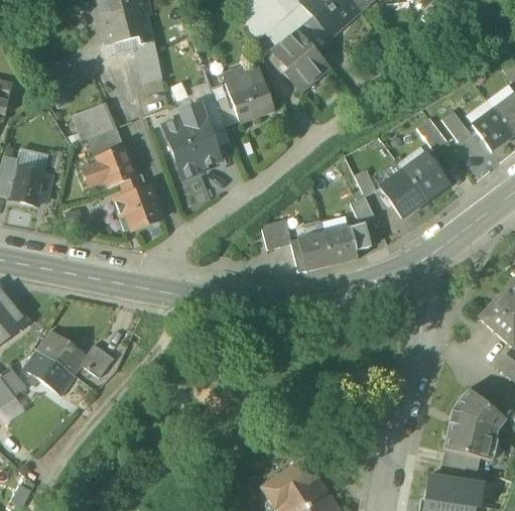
[(96,0),(100,15),(133,8),(135,17),(148,14),(151,13),(147,0),(96,0)]
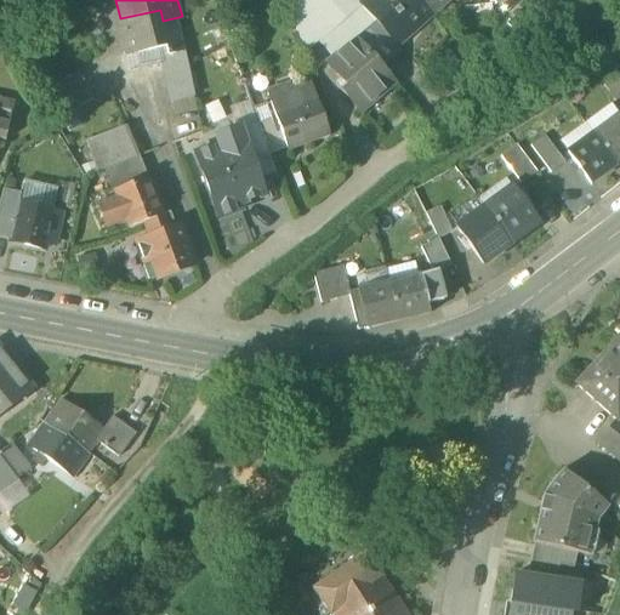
[(289,0),(286,3),(308,49),(319,39),(329,30),(302,0),(289,0)]
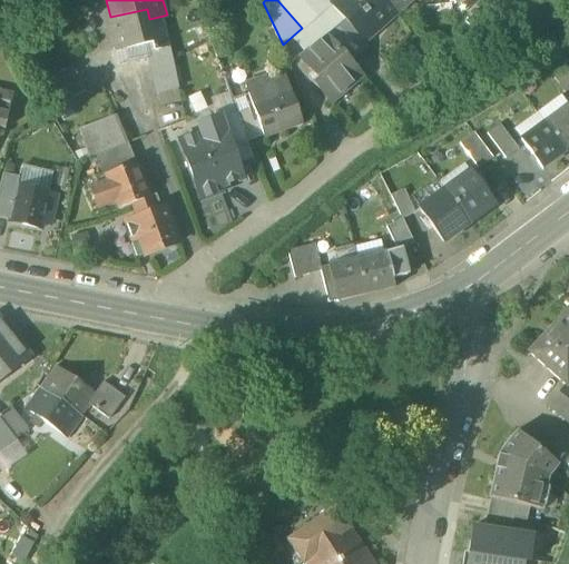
[(293,36),(306,50),(307,50),(326,33),(336,25),(337,23),(346,16),(334,0),(277,0),(302,28),(293,36)]
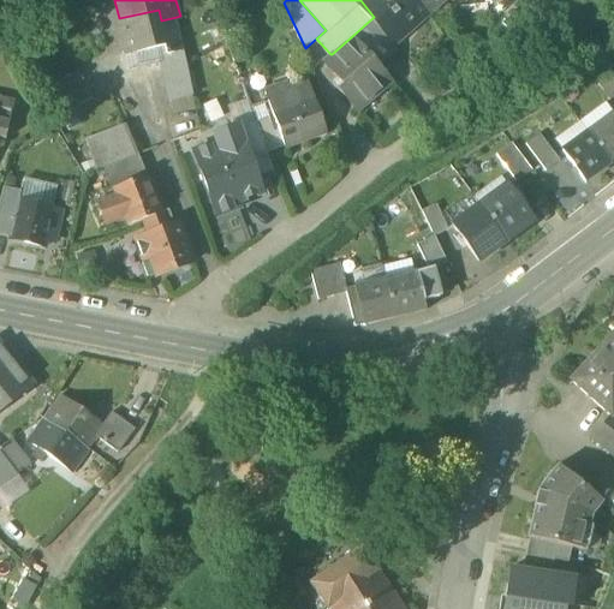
[(411,22),(427,7),(421,0),(361,0),(374,17),(394,41),(413,24),(411,22)]
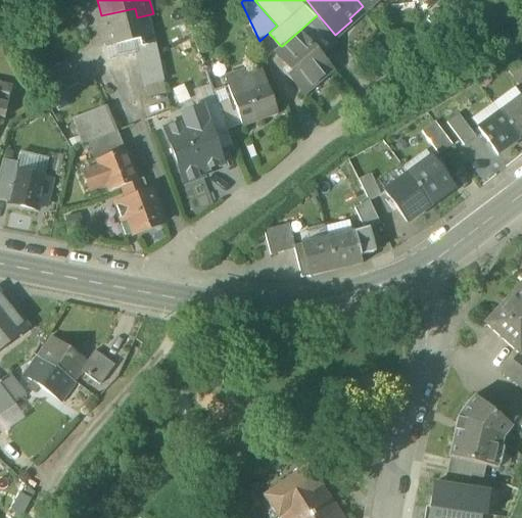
[(358,0),(363,6),(365,9),(375,0),(358,0)]
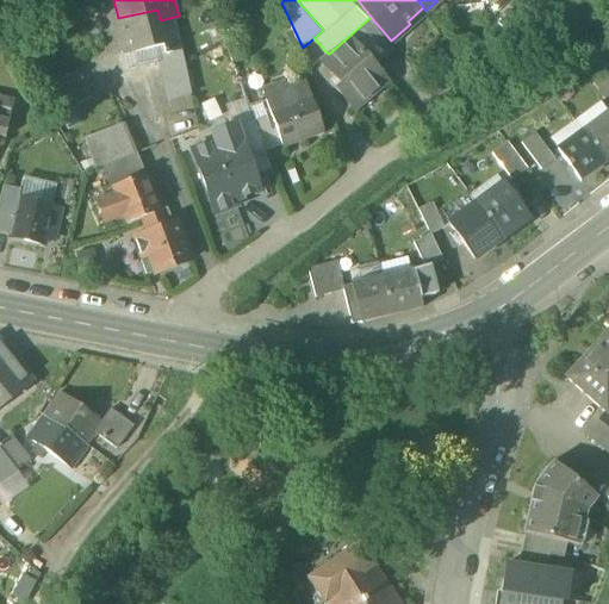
[(408,22),(410,24),(426,11),(423,7),(408,22)]
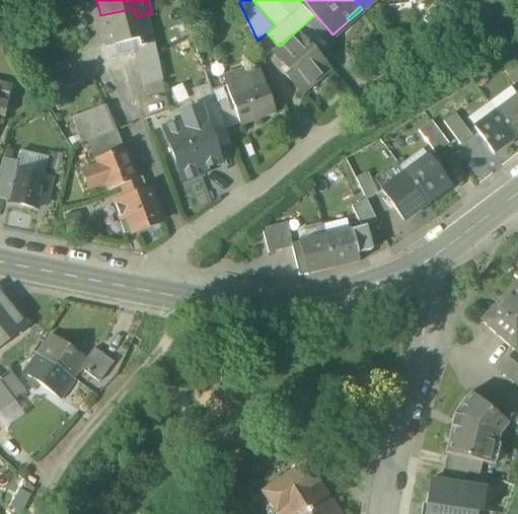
[(154,40),(149,14),(136,17),(134,8),(100,15),(106,44),(135,38),(137,50),(144,82),(163,78),(156,44),(154,41),(154,40)]
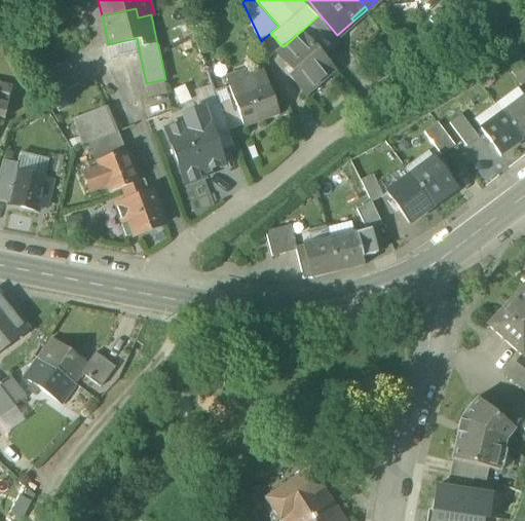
[(311,24),(332,47),(341,39),(337,35),(320,14),(311,22),(310,23),(311,24)]
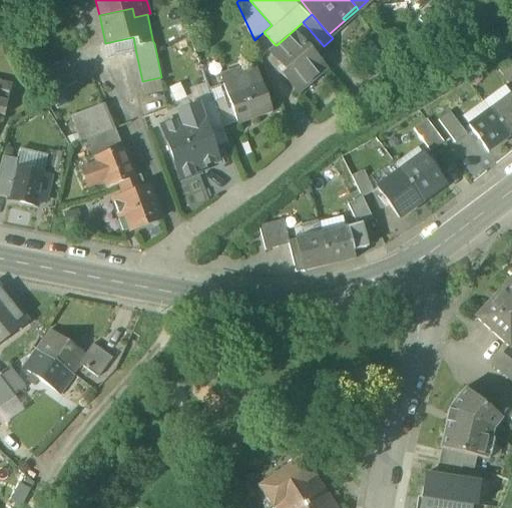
[(294,30),(315,53),(324,46),(304,23),(303,22),(294,30)]
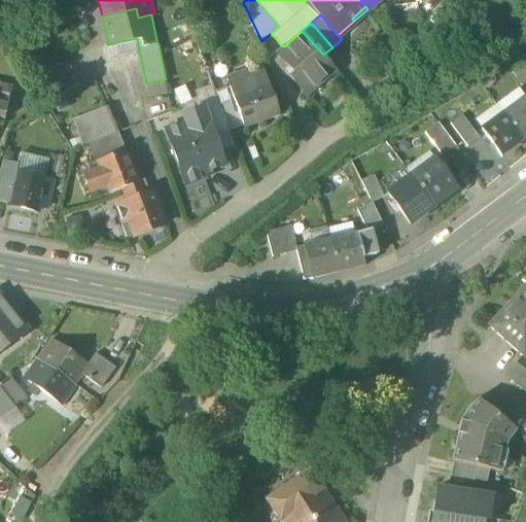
[(291,74),(307,92),(335,68),(323,55),(302,31),(284,46),(292,56),(286,60),(295,70),(291,74)]
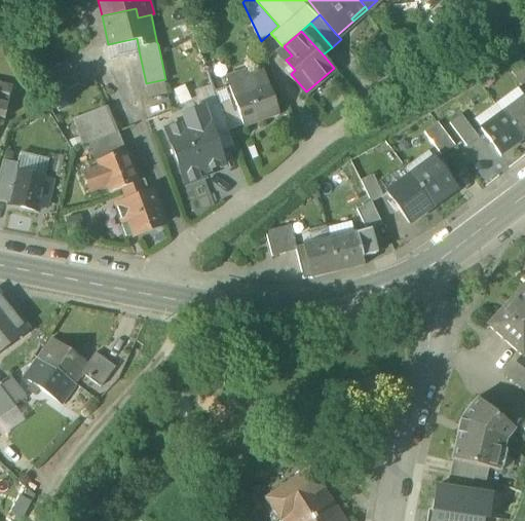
[(139,50),(137,38),(108,44),(111,58),(139,50)]
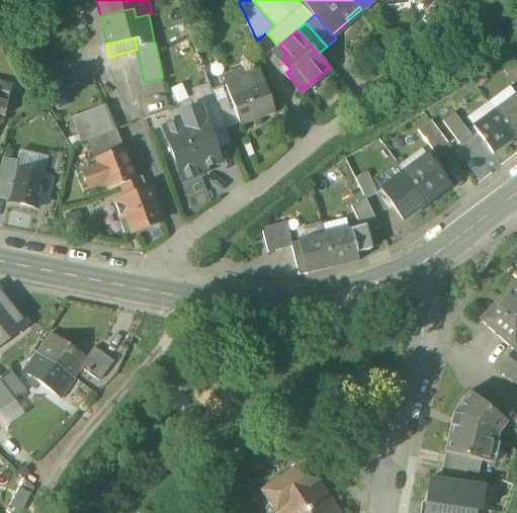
[(501,63),(515,82),(516,81),(516,61),(513,55),(501,63)]
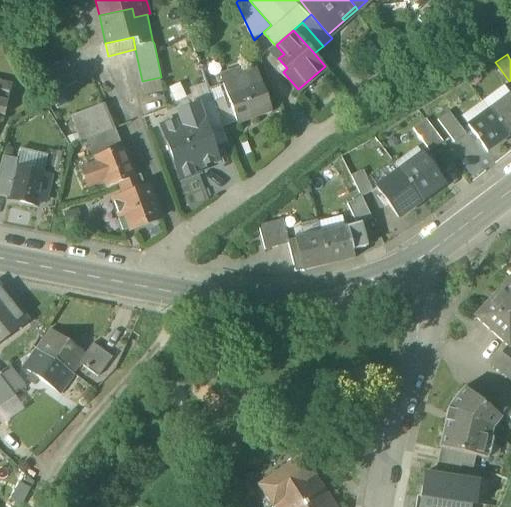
[(34,74),(46,96),(78,79),(66,57),(34,74)]
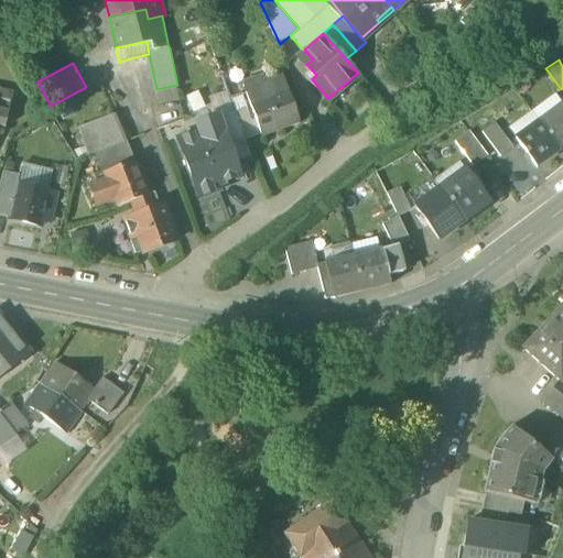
[(261,131),(262,134),(301,120),(285,79),(278,83),(275,77),(268,79),(266,73),(242,80),(246,88),(256,117),(261,131)]
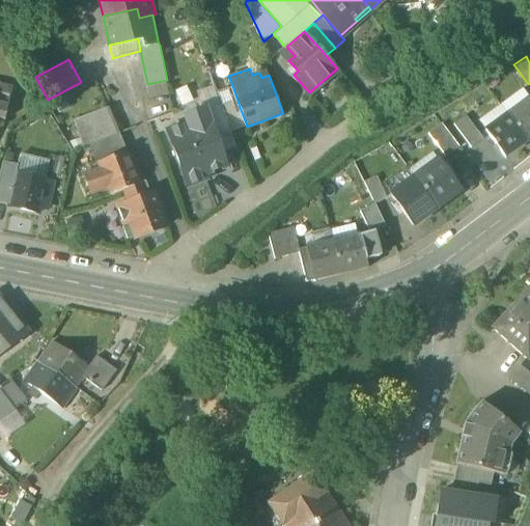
[(0,117),(4,119),(12,85),(0,82),(0,117)]
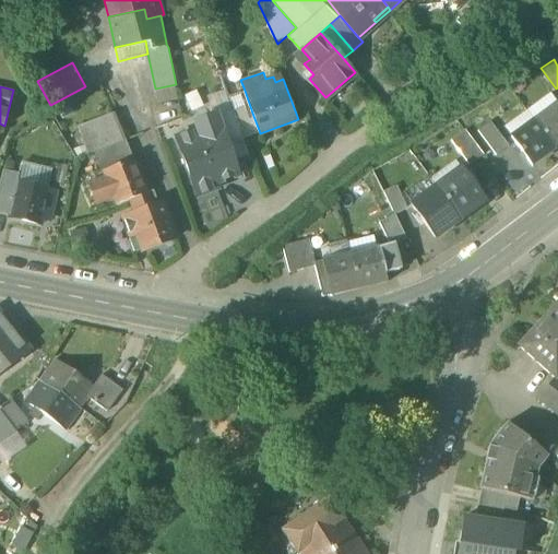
[(213,114),(216,113),(233,107),(227,93),(225,87),(206,94),(213,114)]
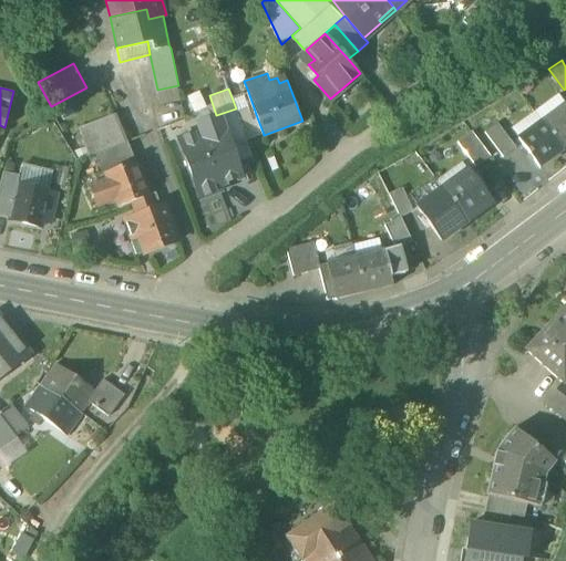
[(236,108),(236,111),(248,106),(254,118),(257,117),(247,89),(230,94),(236,108)]
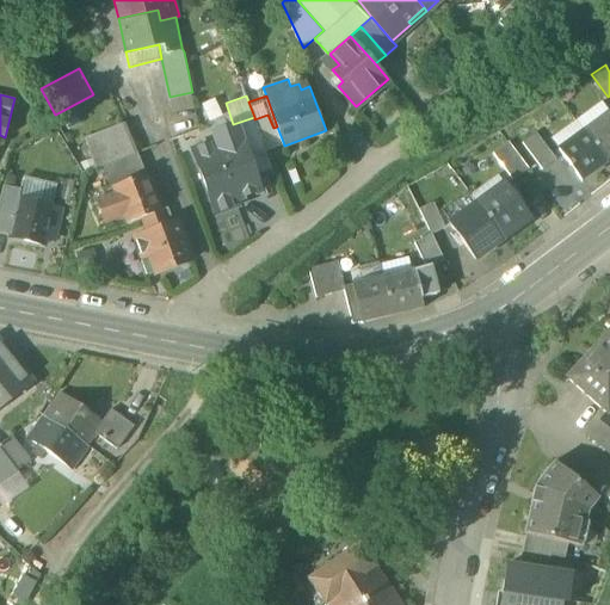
[(609,109),(602,98),(577,117),(586,129),(609,112),(609,109)]
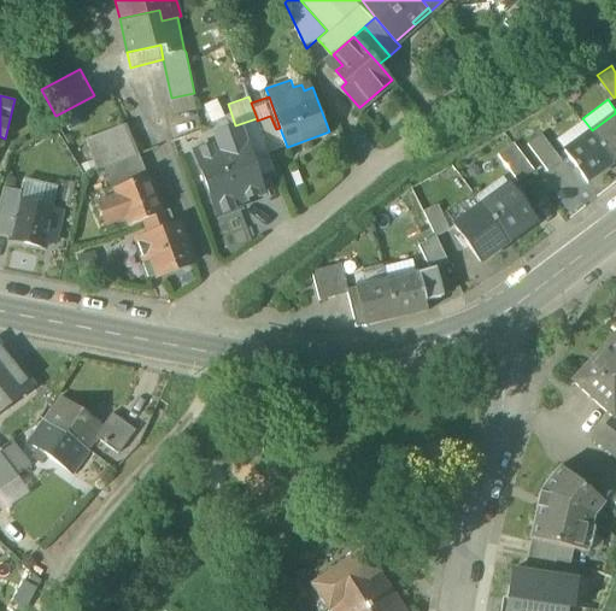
[(615,113),(592,130),(614,160),(615,159),(615,113)]
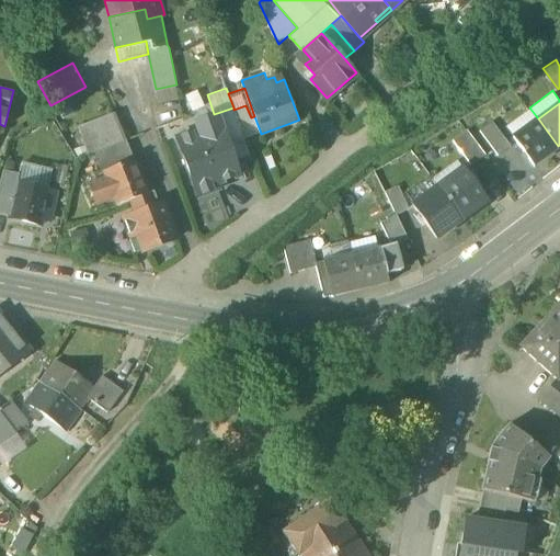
[(246,105),(233,110),(243,137),(260,131),(254,116),(251,117),(246,105)]
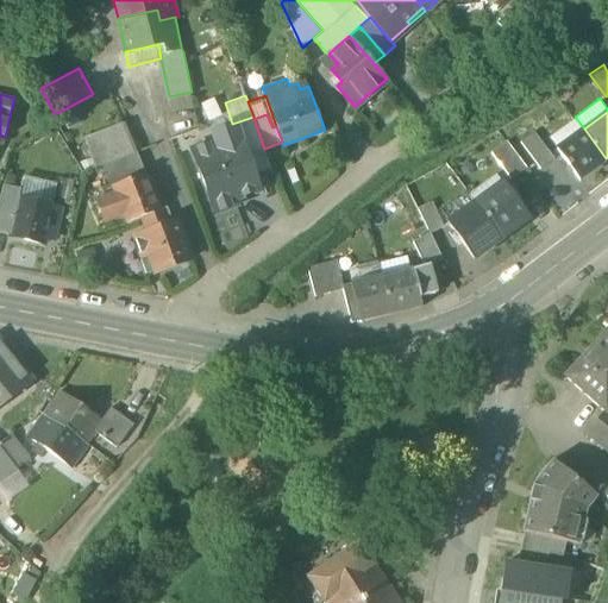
[(265,150),(264,149),(254,119),(254,117),(236,123),(248,156),(265,150)]
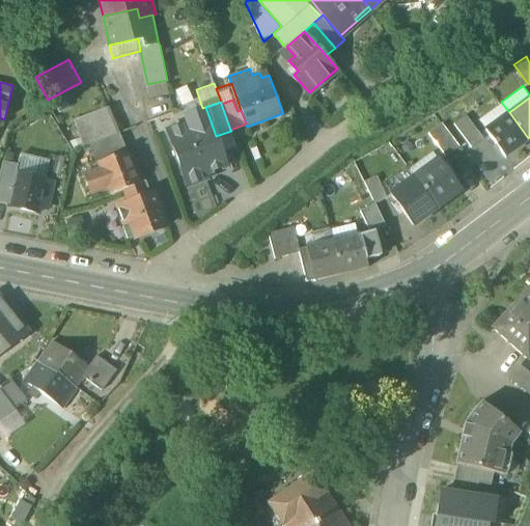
[(487,128),(509,112),(501,102),(479,118),(486,128),(487,127),(487,128)]
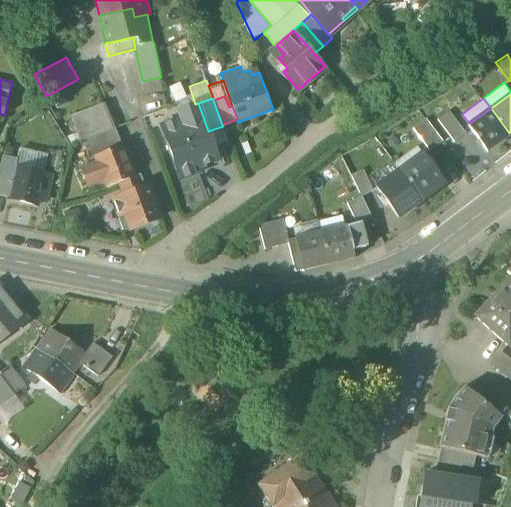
[(82,138),(88,136),(115,125),(105,100),(71,113),(82,138)]
